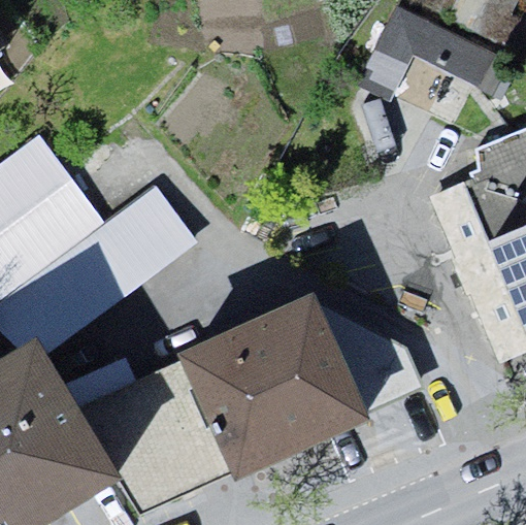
[(400,98),(425,53),(484,84),(500,52),(407,3),(366,80),(400,98)]
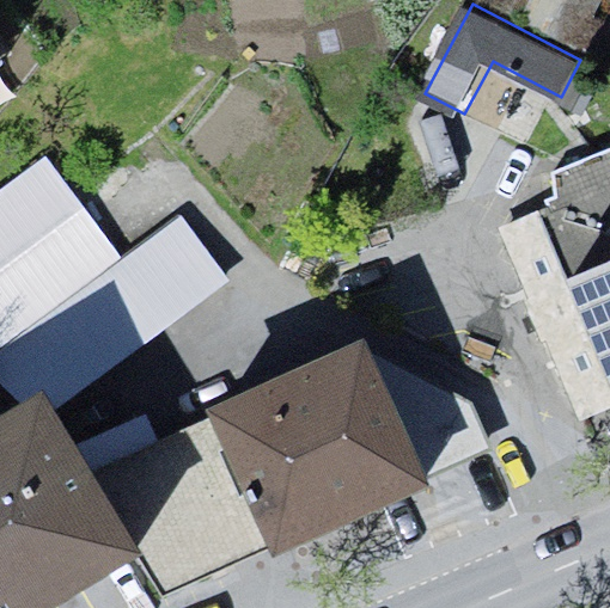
[(0,345),(121,258),(46,154),(0,186),(0,345)]
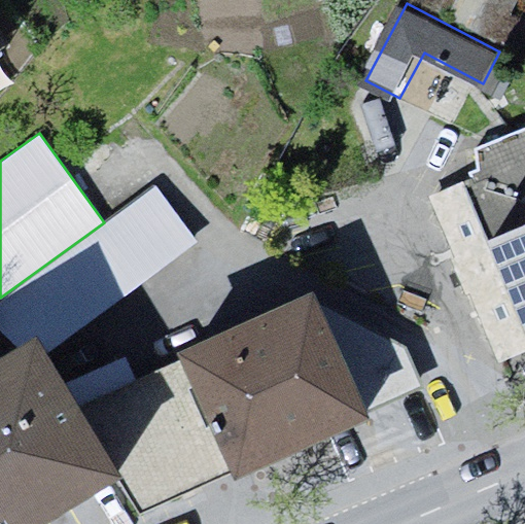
[(524,139),(481,160),(447,196),(518,363),(524,360),(524,139)]
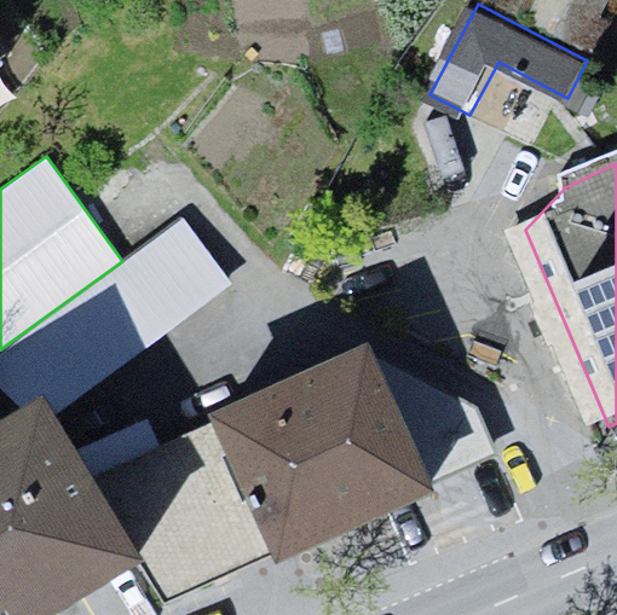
[(122,261),(0,349),(0,384),(27,411),(42,402),(52,417),(232,284),(183,216),(122,261)]
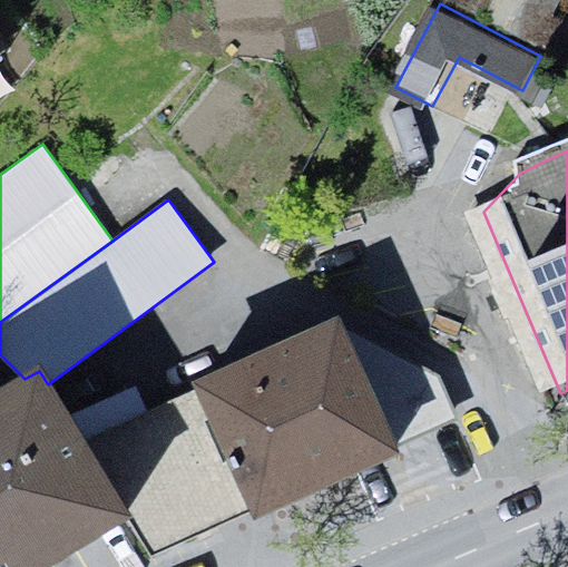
[(342,321),(81,440),(131,522),(150,557),(459,418),(439,377),(342,321)]
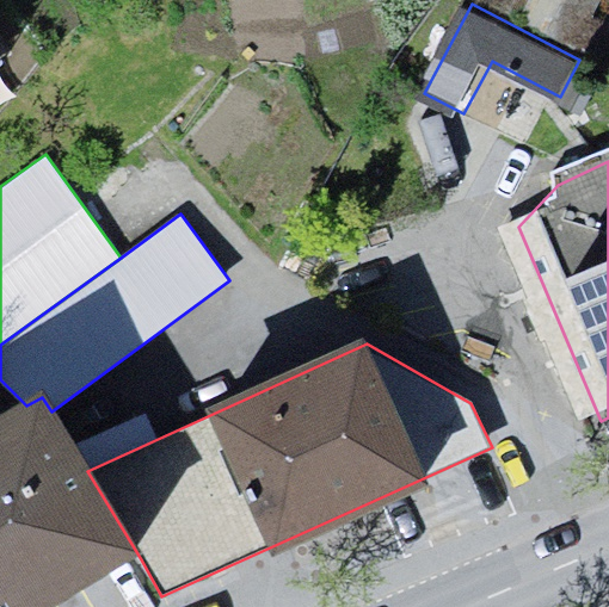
[(26,406),(0,421),(0,606),(61,606),(141,559),(87,471),(51,412),(42,397),(26,406)]
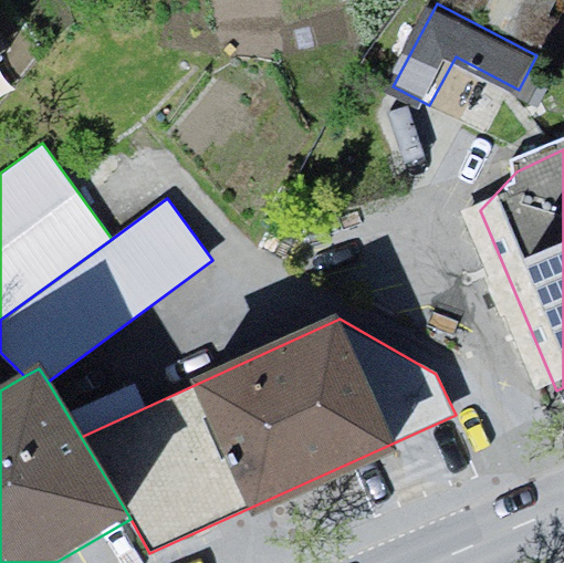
All buildings are outlined.
